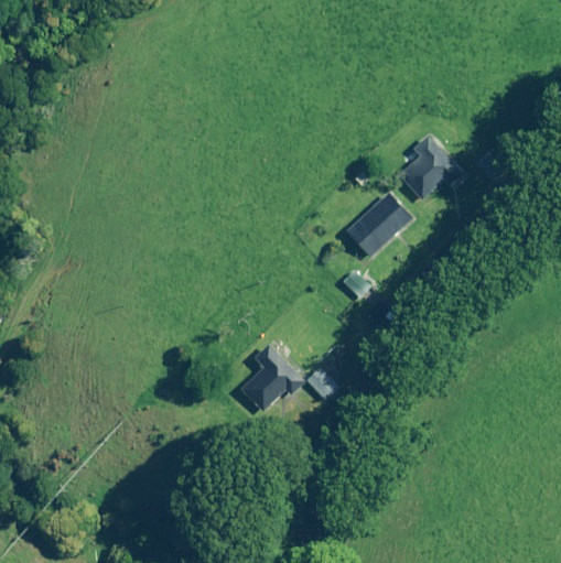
[(466,176),(427,136),(413,149),(419,154),(398,175),(421,199),(442,179),(453,190),(466,176)]
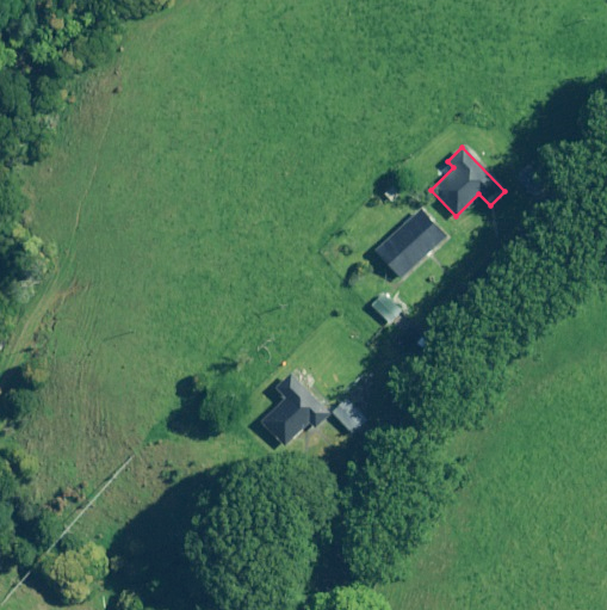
[(446,236),(420,208),(373,250),(400,278),(446,236)]
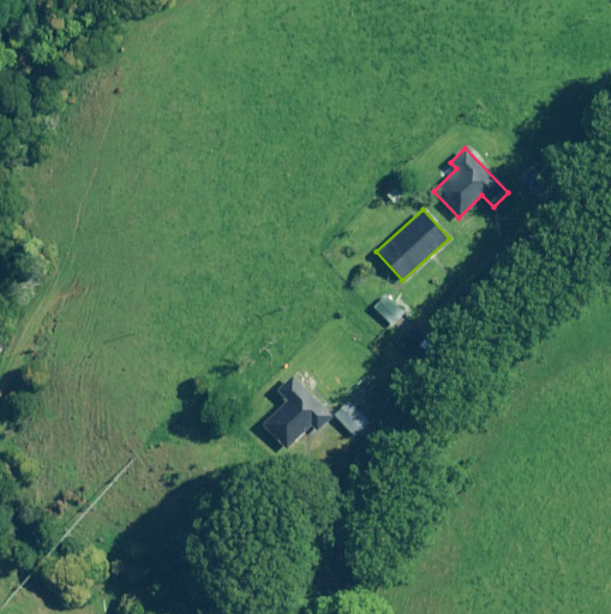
[(401,313),(383,294),(371,305),(390,325),(401,313)]
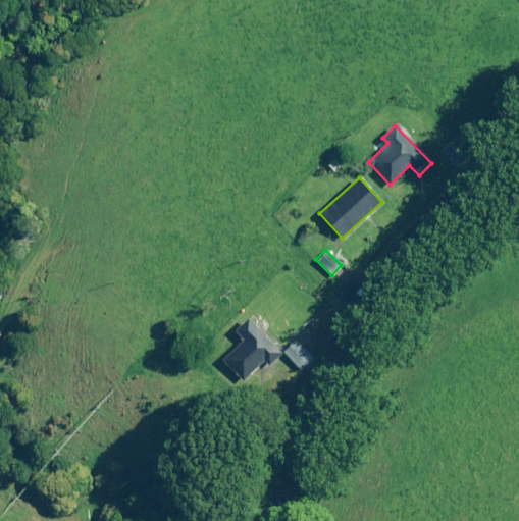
[(259,326),(250,316),(235,331),(243,340),(222,360),(243,380),(263,360),(267,364),(282,350),(259,326)]
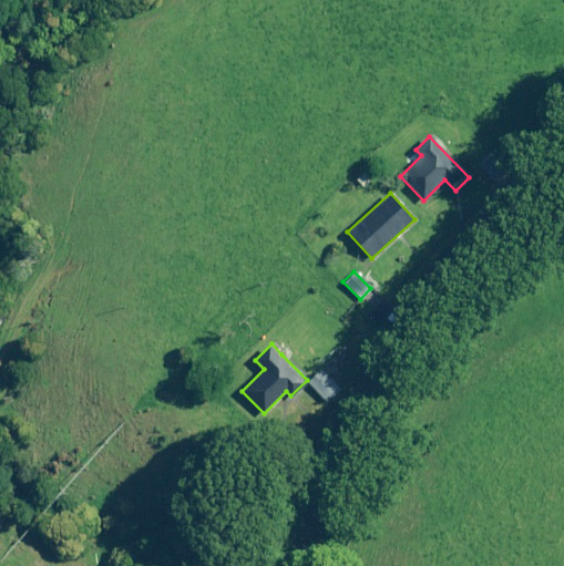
[(336,390),(317,369),(311,374),(314,377),(307,382),(325,401),(336,390)]
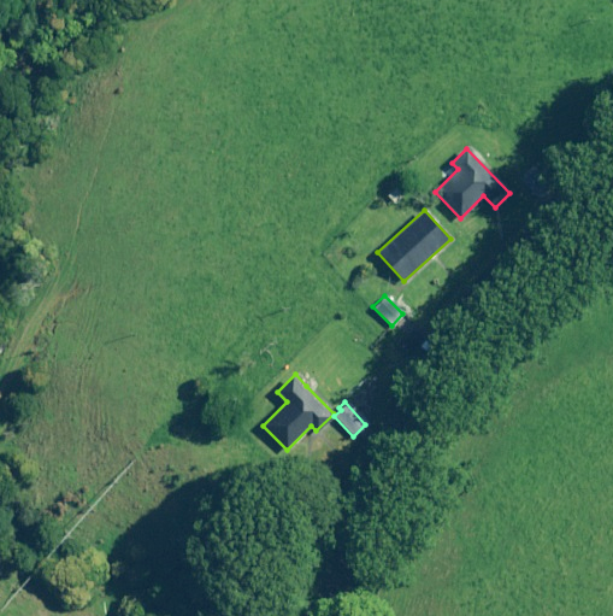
All buildings are outlined.
